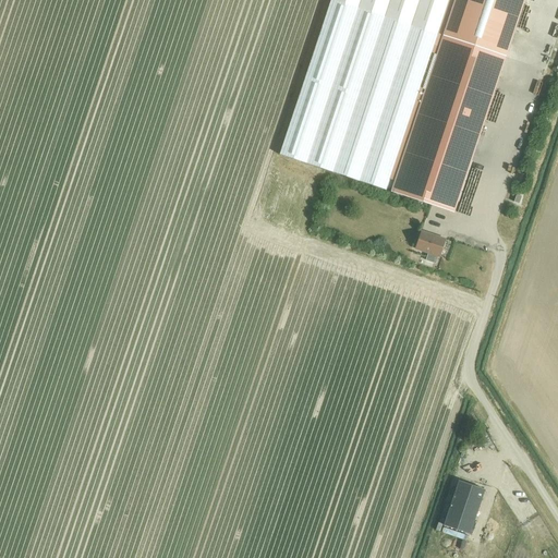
[(330,0),(280,155),(328,171),(386,190),(387,189),(388,189),(452,0),(330,0)]
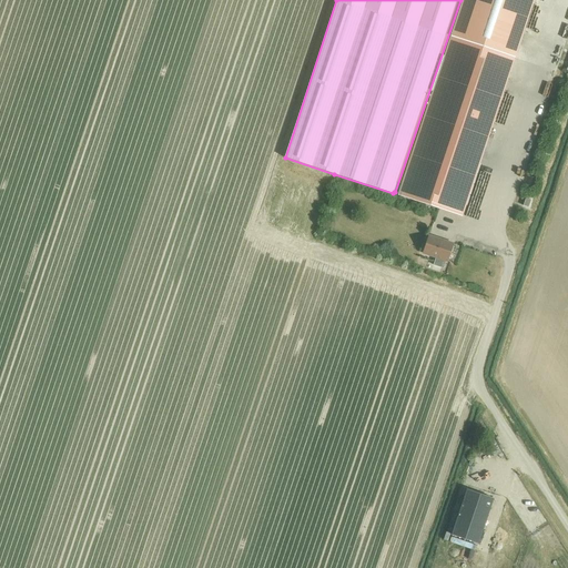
[(460,0),(395,192),(398,193),(398,195),(438,209),(462,216),(534,0),(460,0)]
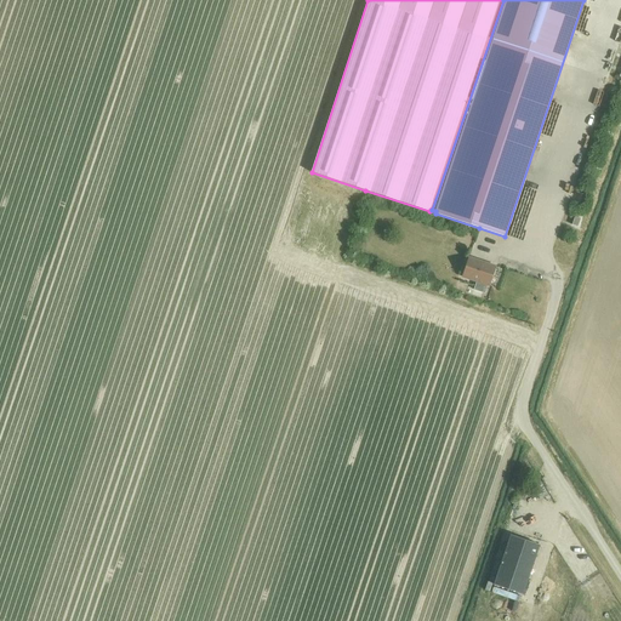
[(593,67),(587,89),(596,91),(602,69),(593,67)]
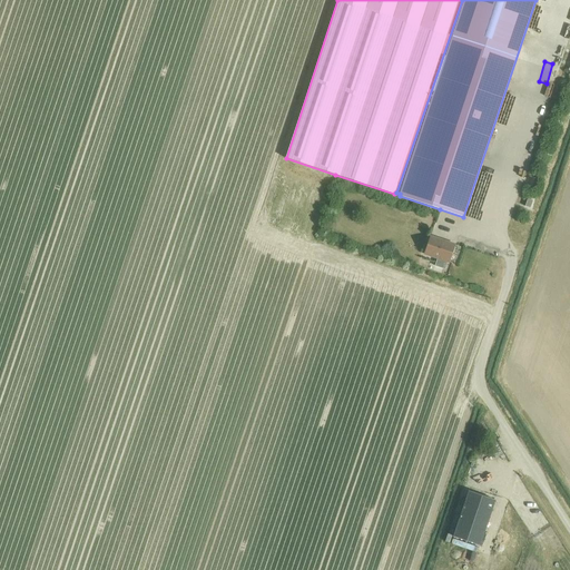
[(362,228),(360,236),(367,238),(370,232),(362,228)]
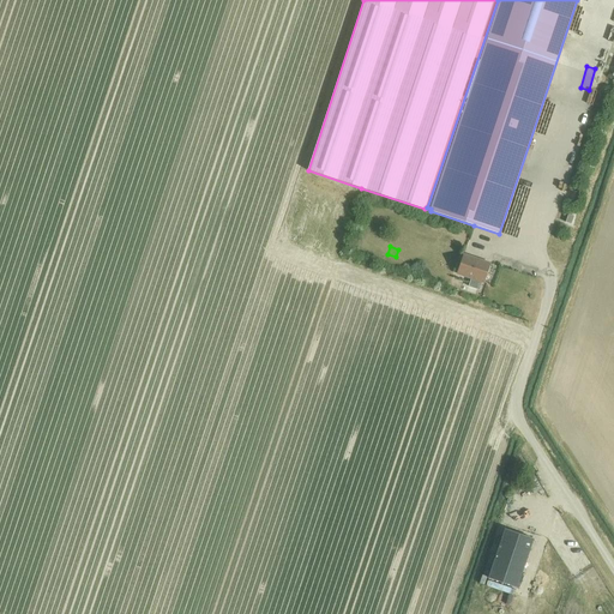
[(458,274),(483,282),(489,264),(464,256),(458,274)]
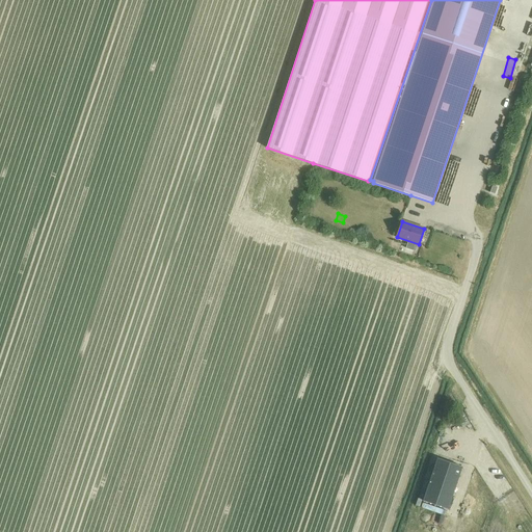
[(423,501),(448,509),(454,490),(461,468),(437,459),(423,501)]
